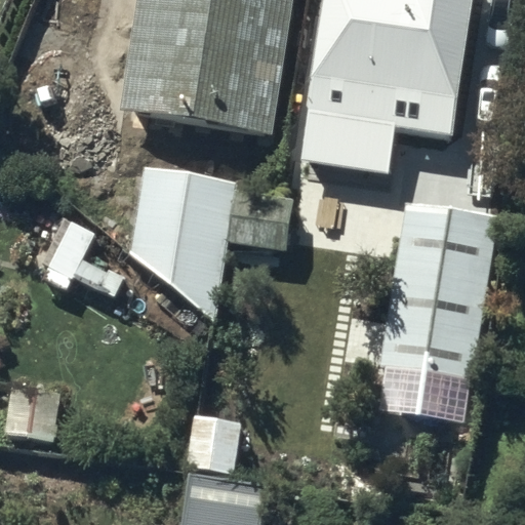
[(298,0),(135,0),(120,104),(283,128),(298,0)]
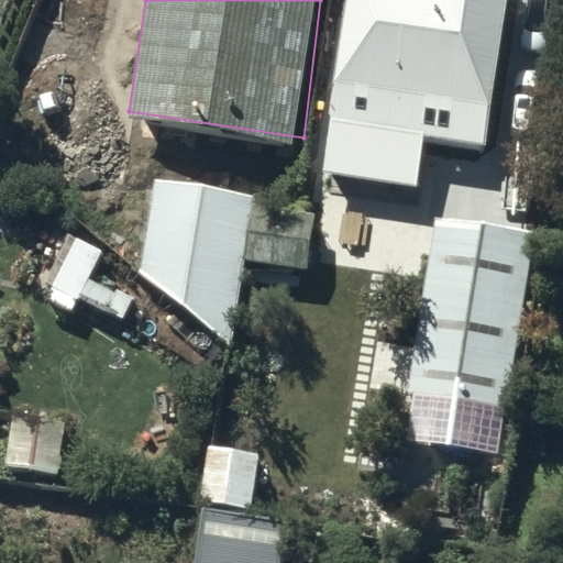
[(343,0),(329,120),(383,127),(377,166),(420,172),(426,133),(488,141),(505,0),(343,0)]
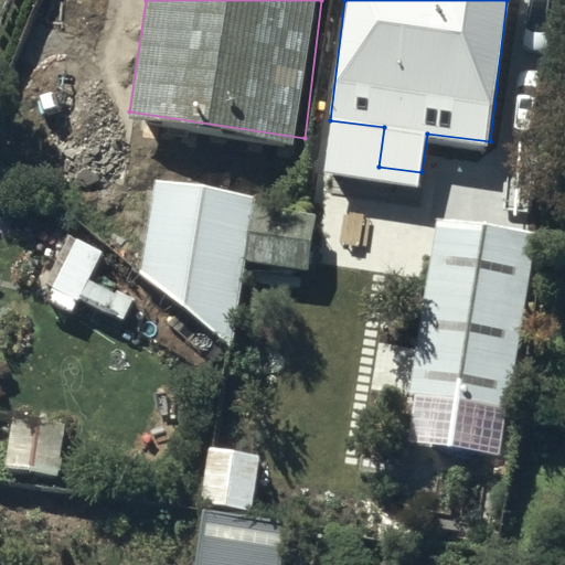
[(253,206),(153,199),(145,288),(236,364),(243,280),(309,285),(312,223),(253,220),(253,206)]
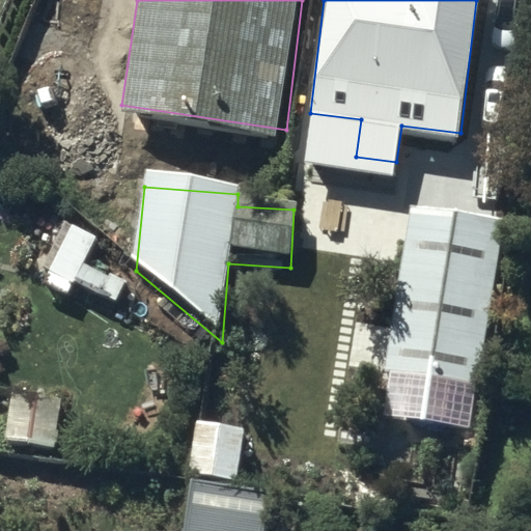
[(504,216),(411,201),(385,367),(479,382),(504,216)]
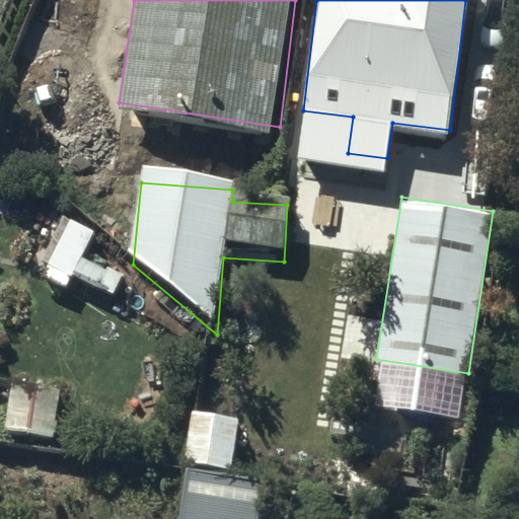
[(93,230),(50,208),(25,256),(99,294),(121,252),(90,237),(93,230)]
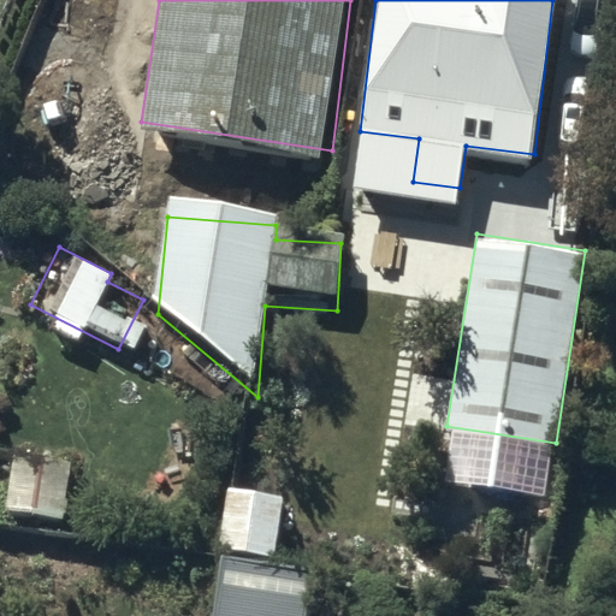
[(75,462),(16,449),(5,505),(64,517),(75,462)]
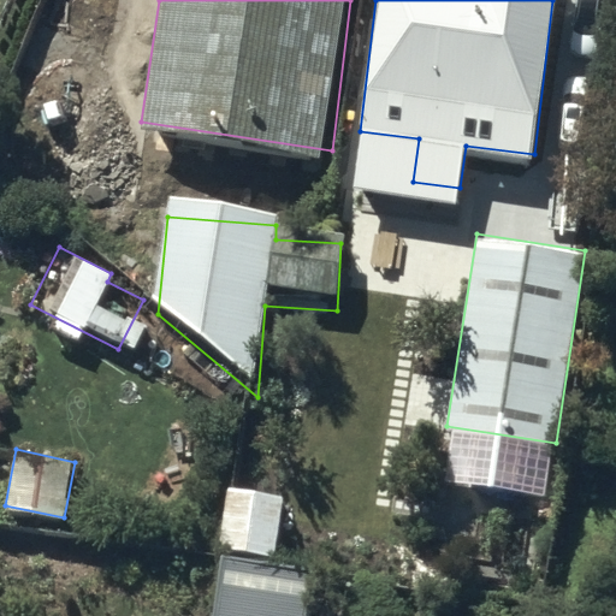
[(291,516),(236,509),(229,567),(284,574),(291,516)]
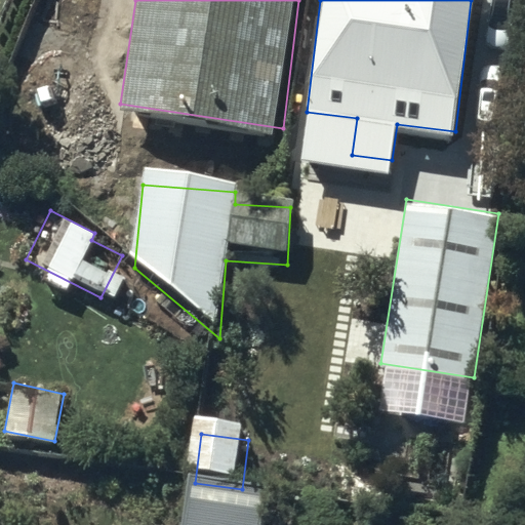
[(267,524),(269,506),(191,498),(188,524),(267,524)]
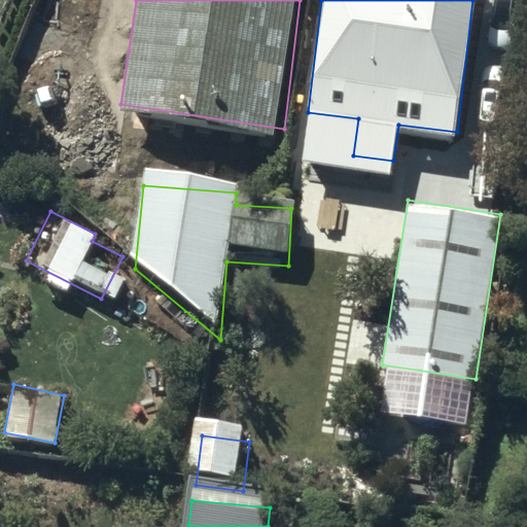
All buildings are outlined.
